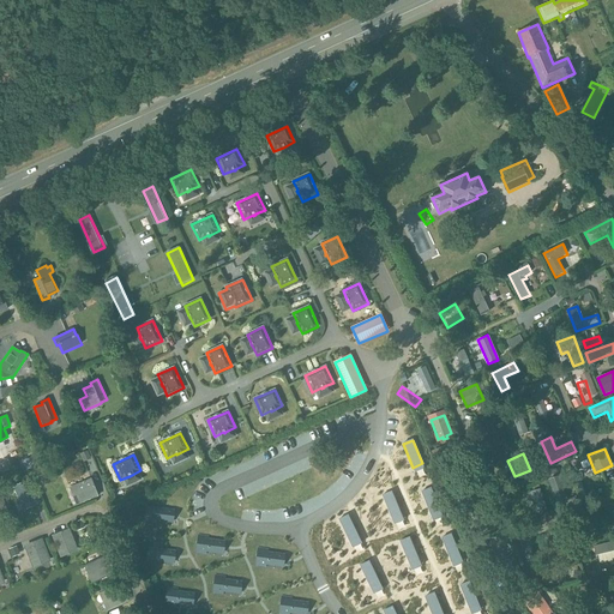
[(450,458),(440,462),(450,487),(459,483),(450,458)]
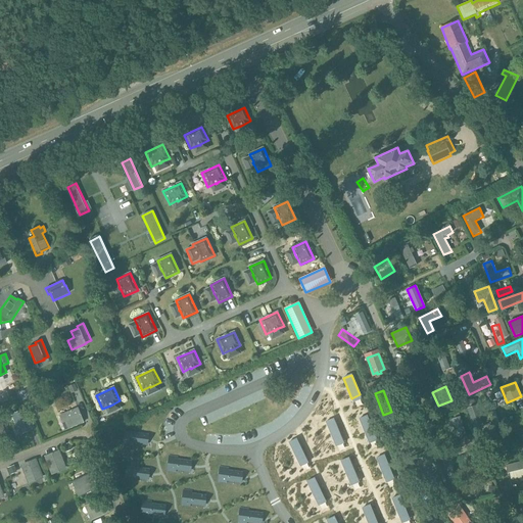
[(476,406),(468,409),(475,431),(484,428),(476,406)]
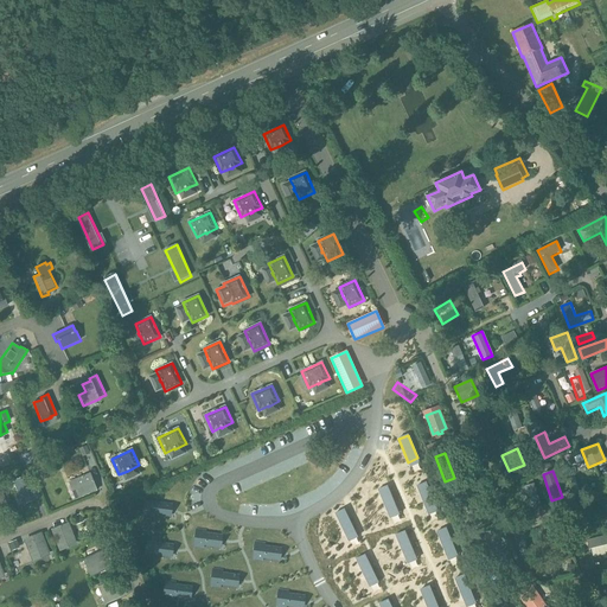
[(31,473),(13,480),(23,504),(40,497),(31,473)]
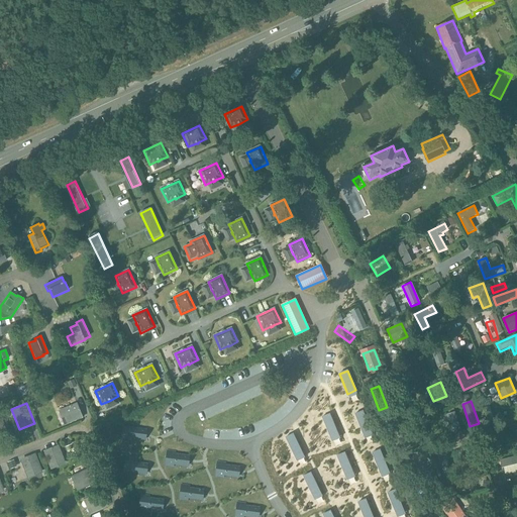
[(78,403),(60,410),(65,425),(84,418),(78,403)]
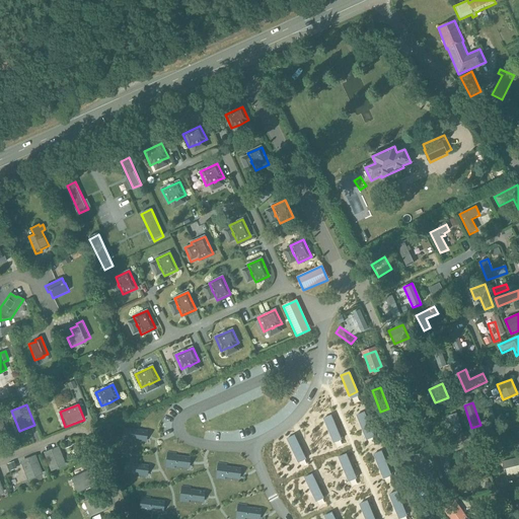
[(364,413),(357,416),(365,436),(372,433),(364,413)]
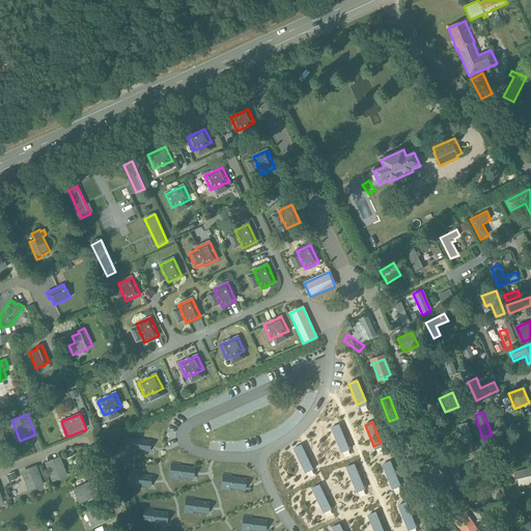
[(339,425),(331,428),(339,449),(347,446),(339,425)]
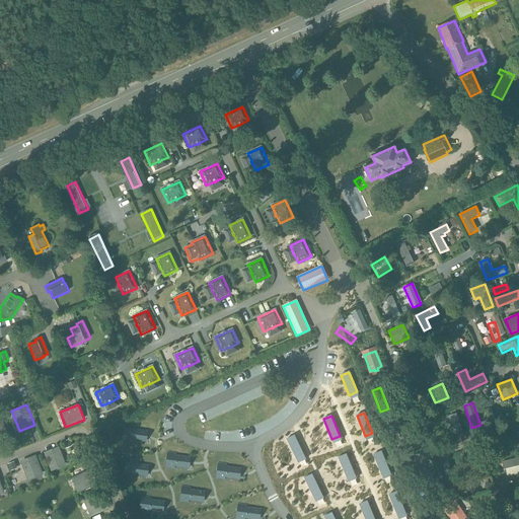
[(0,439),(8,437),(1,418),(0,417),(0,439)]
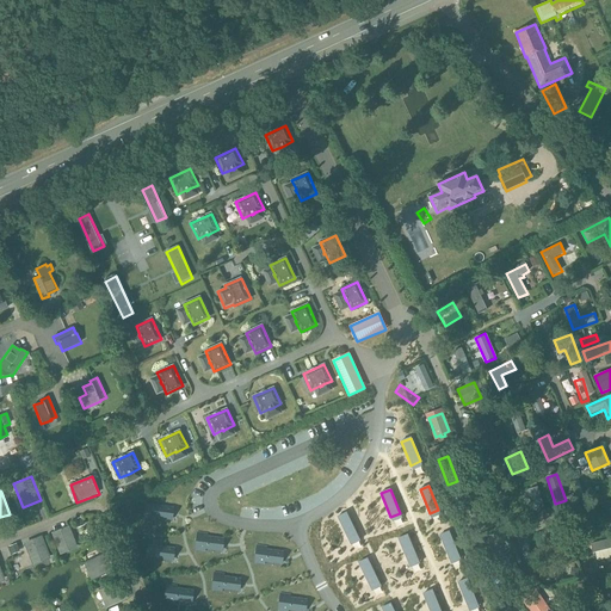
[(173,520),(176,507),(149,504),(146,517),(173,520)]
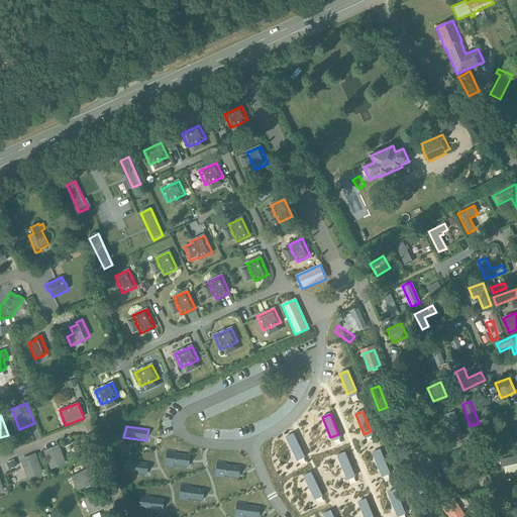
[(293,434),(286,437),(295,457),(303,453),(293,434)]
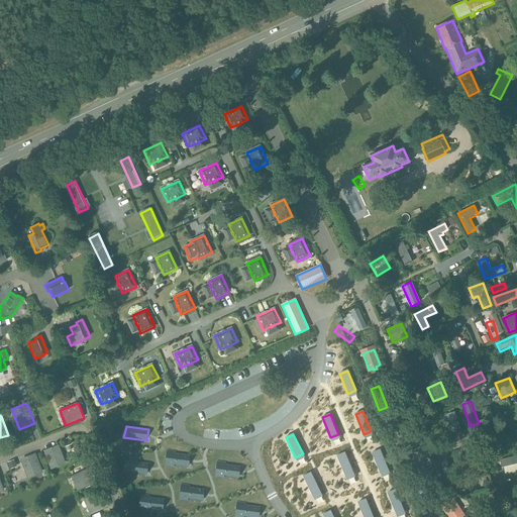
[(490,442),(485,444),(489,457),(505,451),(503,444),(492,448),(490,442)]
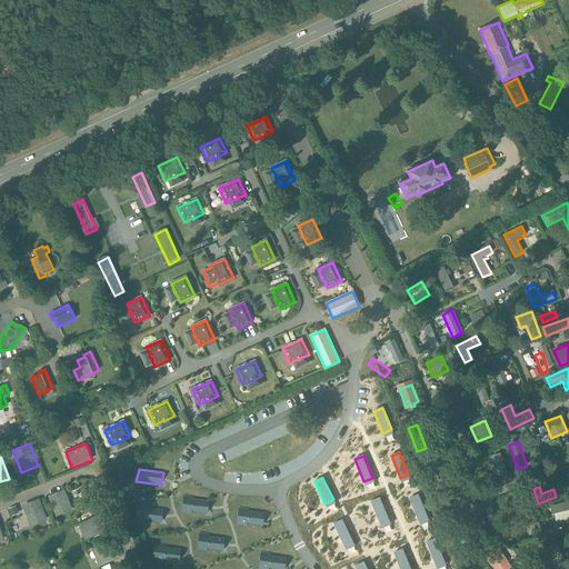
[(49,497),(57,517),(73,510),(66,490),(49,497)]
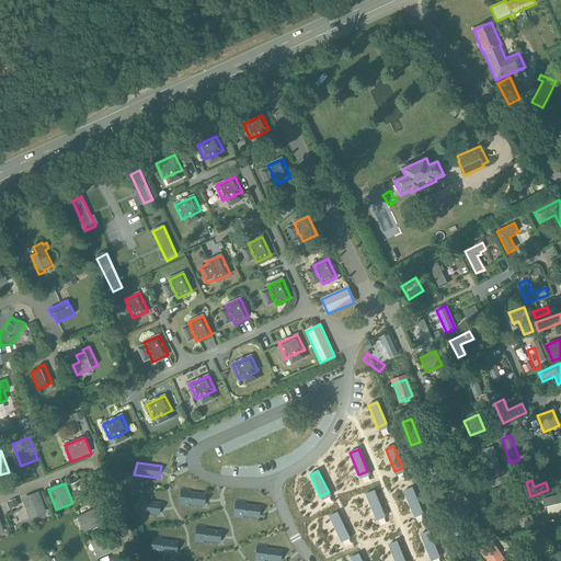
[(412,488),(403,492),(413,514),(421,510),(412,488)]
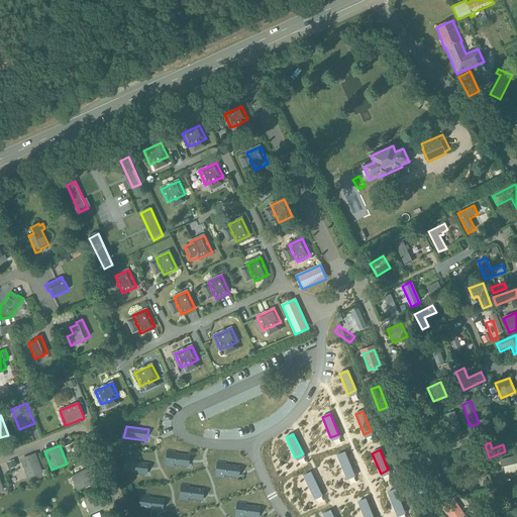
[(468,471),(475,468),(468,449),(467,449),(466,449),(461,450),(461,451),(460,451),(468,471)]
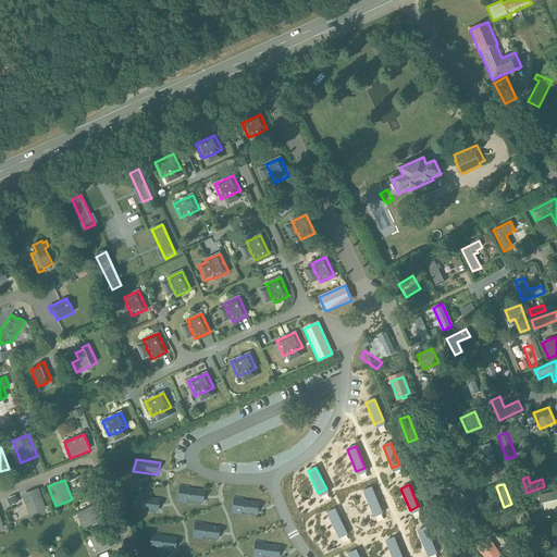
[(206,491),(182,487),(181,499),(203,503),(206,491)]
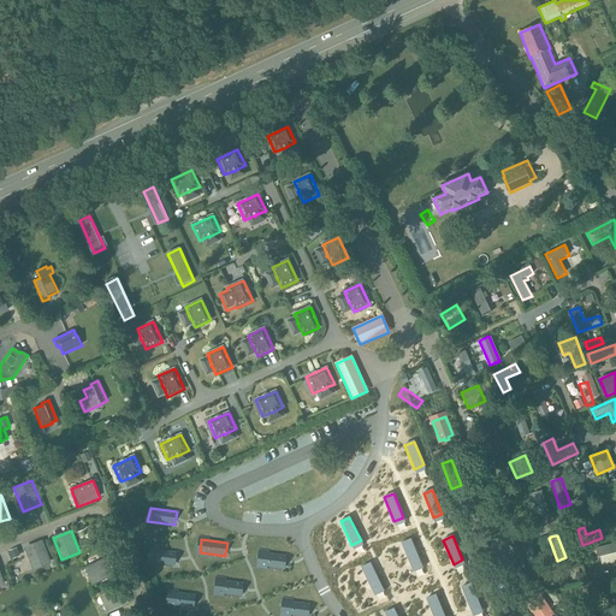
[(412,539),(402,543),(412,567),(421,563),(412,539)]
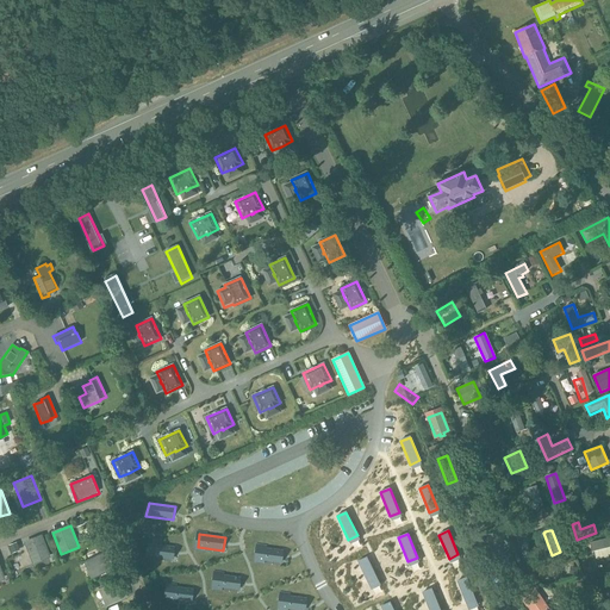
[(51,559),(43,535),(25,542),(33,566),(51,559)]
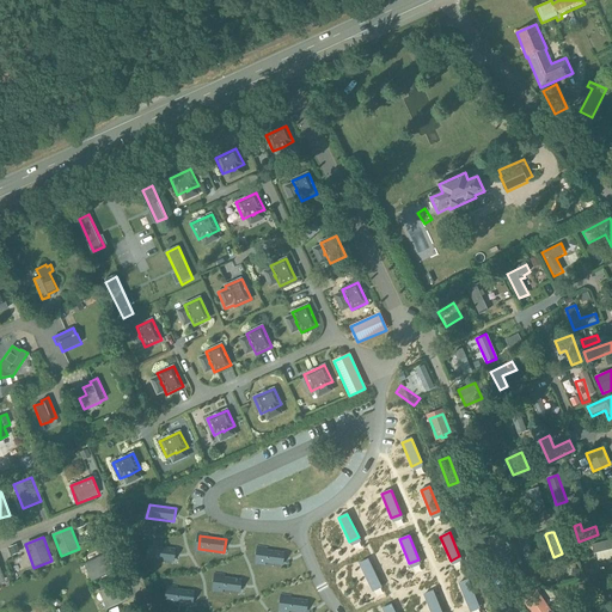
[(594,554),(611,548),(611,539),(592,544),(594,554)]
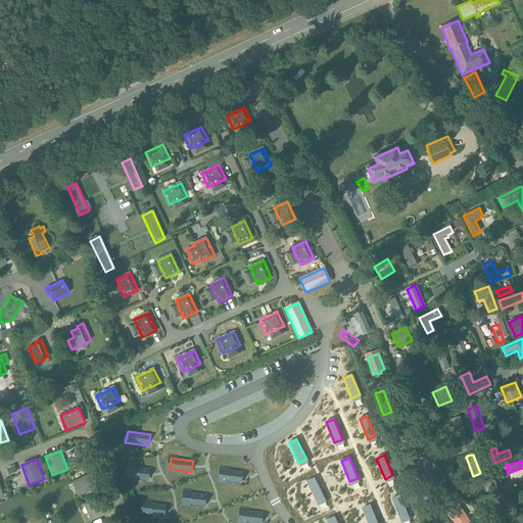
[(151,469),(129,465),(128,476),(149,480),(151,469)]
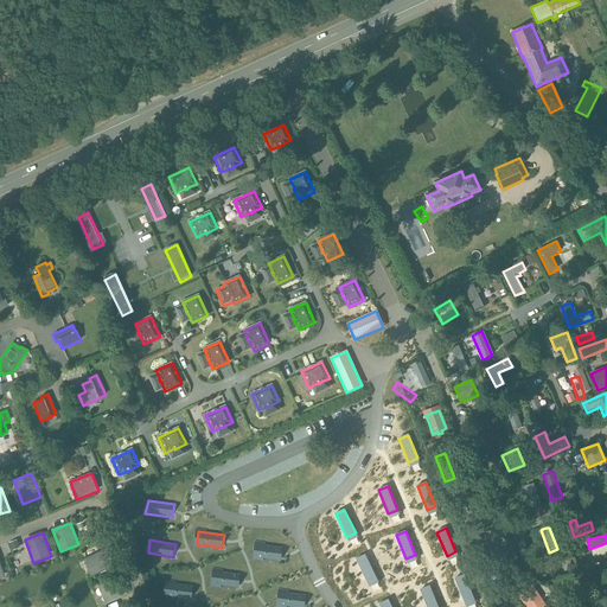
[(283,547),(257,543),(256,556),(281,560),(283,547)]
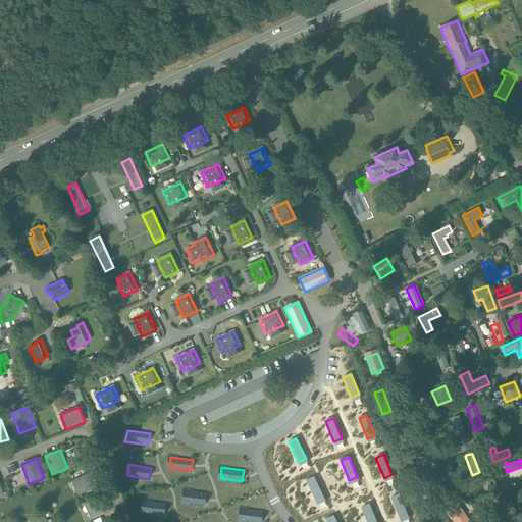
[(79,497),(99,486),(92,472),(71,481),(79,497)]
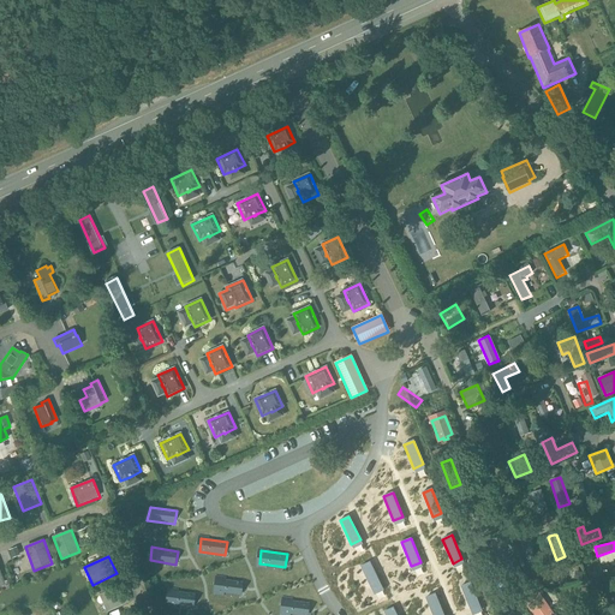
[(514,574),(503,579),(507,587),(525,580),(514,556),(507,560),(514,574)]
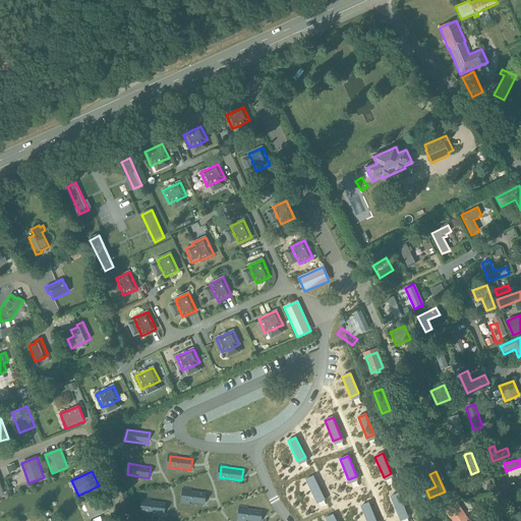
[(313,476),(305,480),(315,500),(323,496),(313,476)]
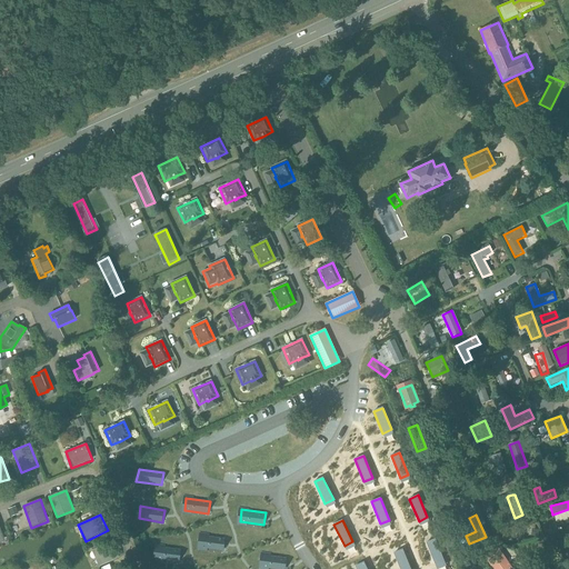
[(226,538),(202,535),(200,547),(225,550),(226,538)]
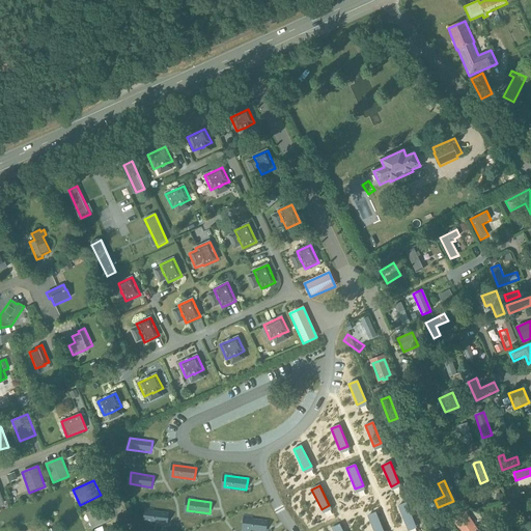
[(406,503),(398,506),(407,527),(415,524),(406,503)]
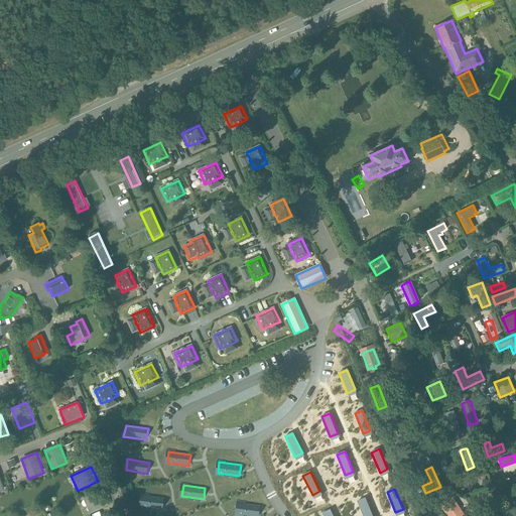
[(90,514),(108,505),(102,491),(84,500),(90,514)]
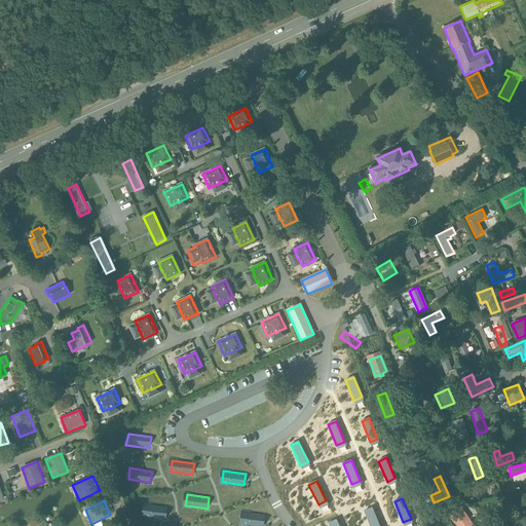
[(168,508),(146,504),(144,516),(166,519),(168,508)]
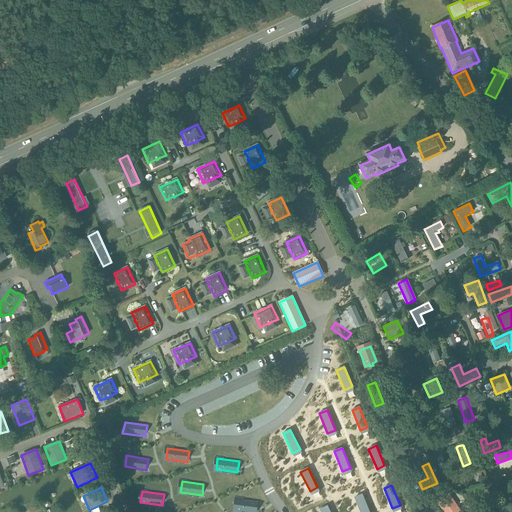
[(462,511),(448,492),(436,501),(443,511),(462,511)]
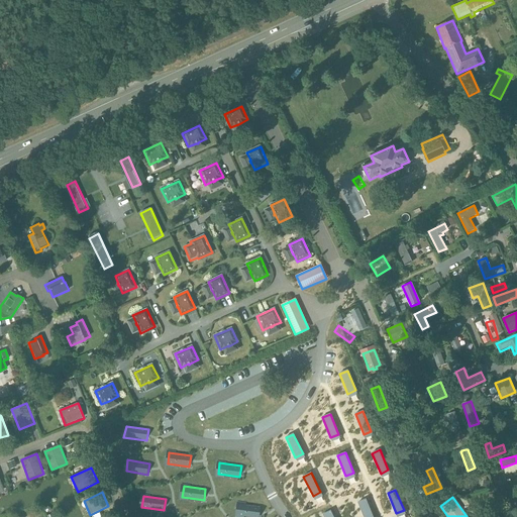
[(373,516),(366,500),(357,503),(364,516),(373,516)]
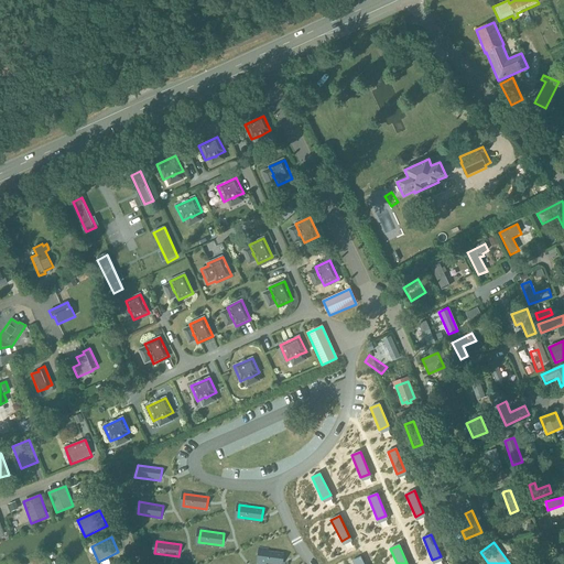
[(282,563),(284,553),(260,549),(259,561),(278,563),(282,563)]
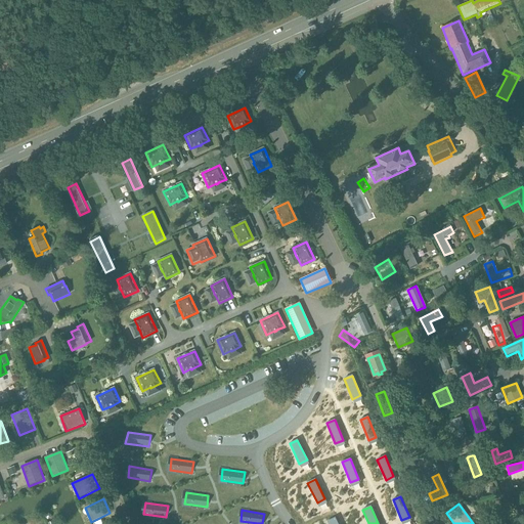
[(503,516),(500,518),(498,515),(491,520),(494,523),(505,523),(504,522),(506,519),(503,516)]
